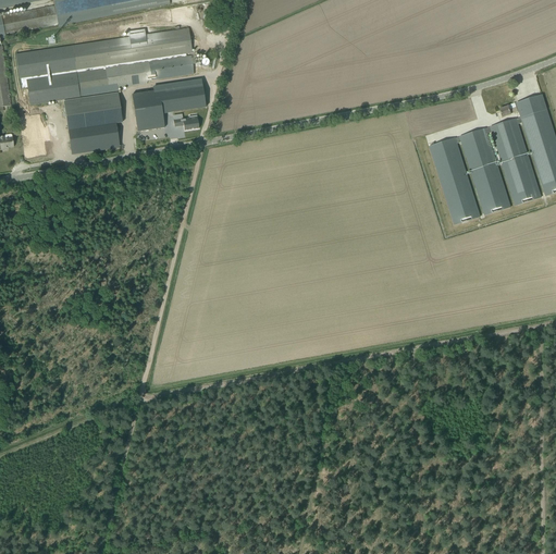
[(0,4),(23,0),(52,0),(53,3),(57,22),(57,23),(169,1),(169,0),(0,0),(0,4)]
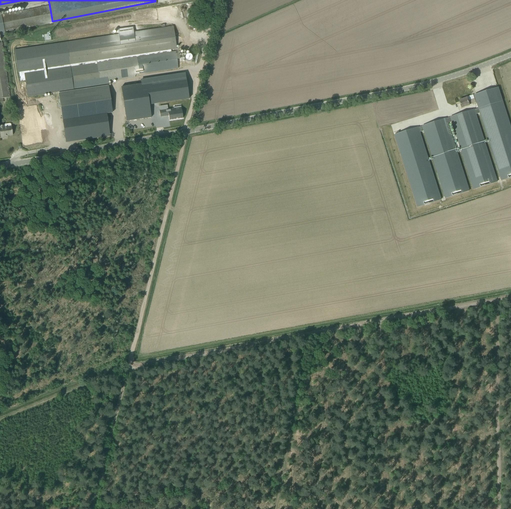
[(49,3),(0,13),(0,30),(52,20),(49,3)]
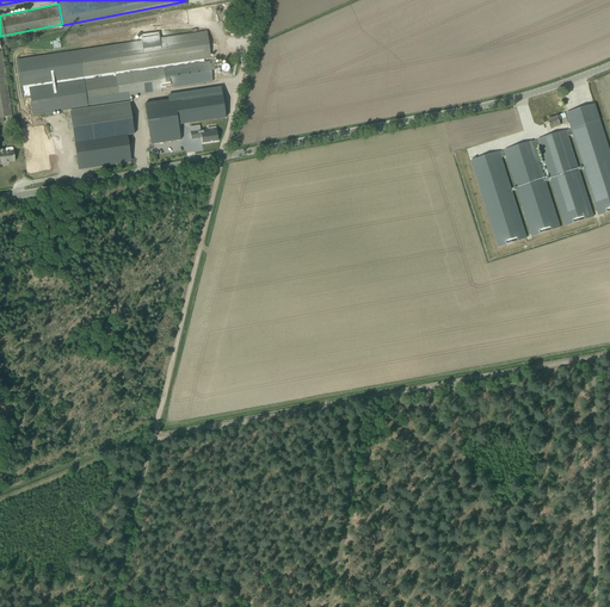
[(78,48),(16,56),(20,84),(22,82),(23,90),(23,94),(29,93),(31,112),(86,104),(86,105),(90,104),(129,98),(128,94),(160,90),(160,86),(165,85),(211,79),(210,66),(214,66),(214,63),(213,60),(209,60),(208,57),(203,59),(203,55),(209,55),(205,29),(199,29),(198,28),(158,33),(158,29),(139,31),(140,32),(139,33),(139,36),(140,36),(140,37),(115,41),(116,42),(78,48)]
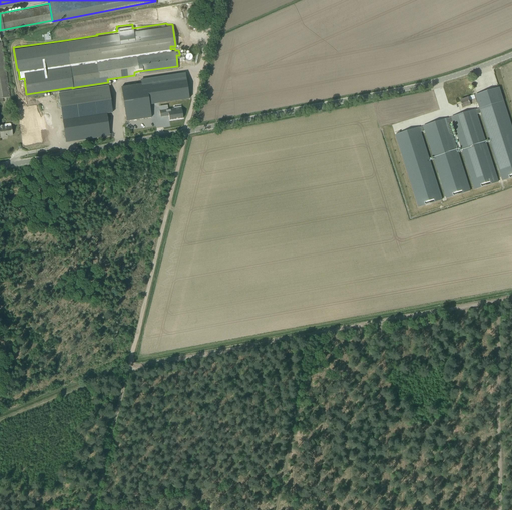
[(0,99),(2,99),(2,96),(9,95),(1,41),(0,40),(0,99)]
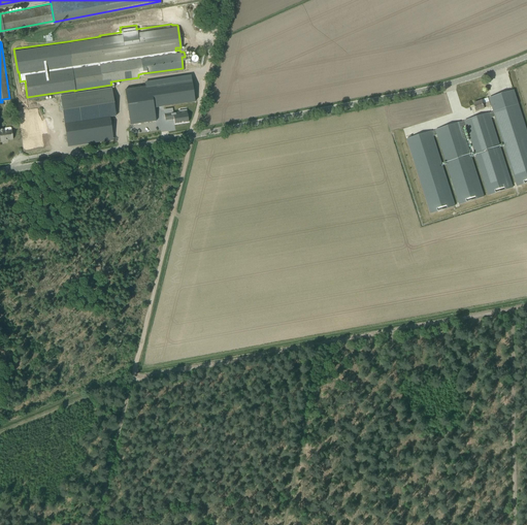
[(191,77),(124,87),(128,116),(129,122),(155,119),(153,105),(194,99),(191,77)]
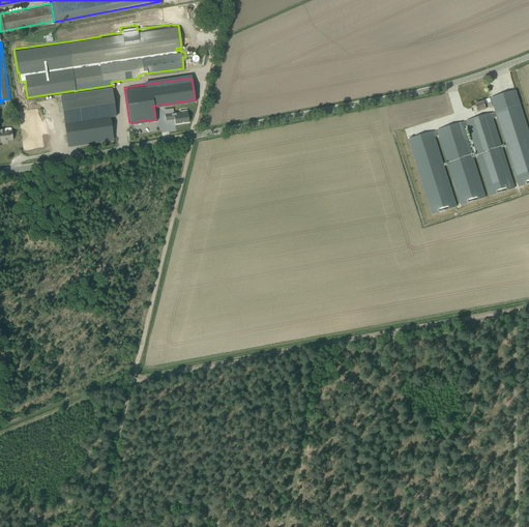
[(111,87),(59,95),(63,121),(66,140),(112,134),(109,114),(115,113),(114,104),(116,103),(115,97),(113,97),(111,87)]
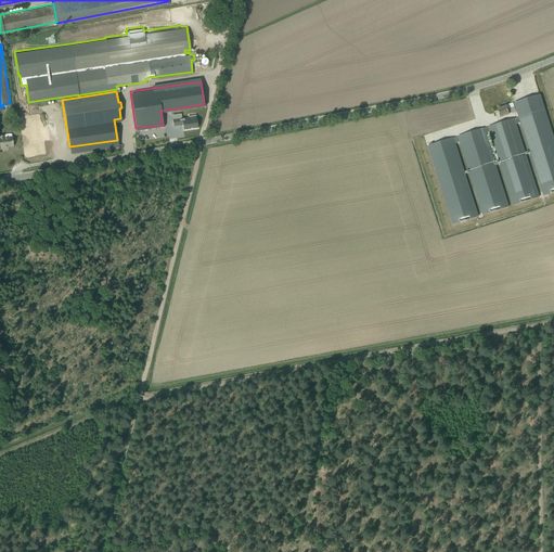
[(538,194),(514,122),(519,119),(542,193),(553,189),(553,139),(539,92),(513,100),(518,114),(513,116),(487,124),(482,126),(482,125),(456,133),(452,136),(452,135),(426,143),(451,221),(477,214),(454,140),(459,139),(481,212),(507,204),(485,130),(489,129),(512,203),(538,194)]
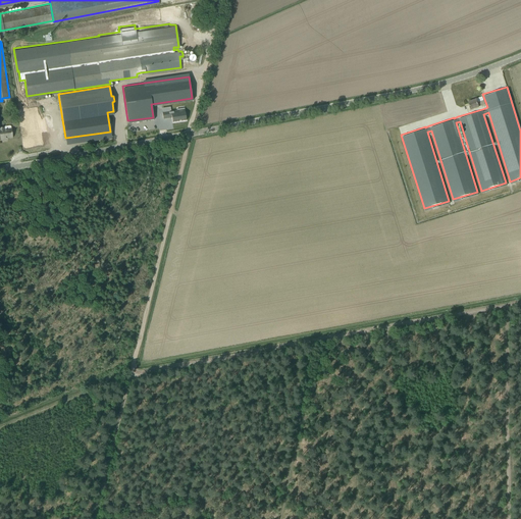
[(470,107),(484,102),(482,98),(476,100),(475,97),(467,100),(470,107)]
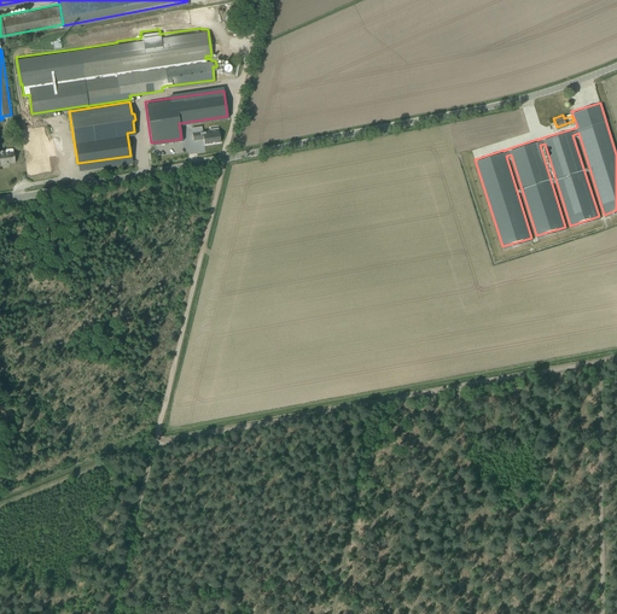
[(208,128),(191,130),(192,138),(202,136),(203,141),(210,140),(213,139),(213,140),(219,139),(217,130),(217,124),(216,124),(216,126),(208,127),(208,128)]
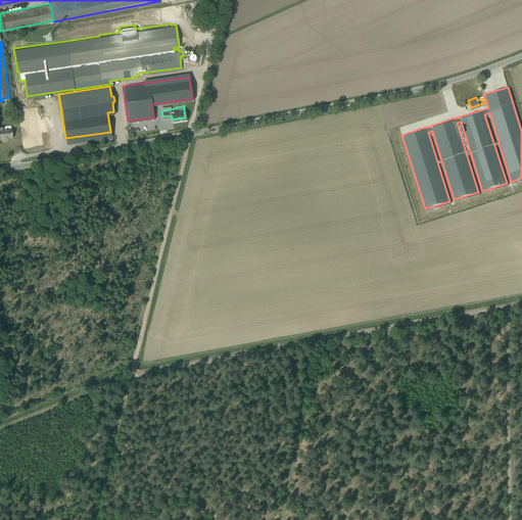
[(11,135),(10,127),(10,124),(9,123),(4,124),(3,125),(0,125),(0,138),(3,138),(3,137),(11,135)]
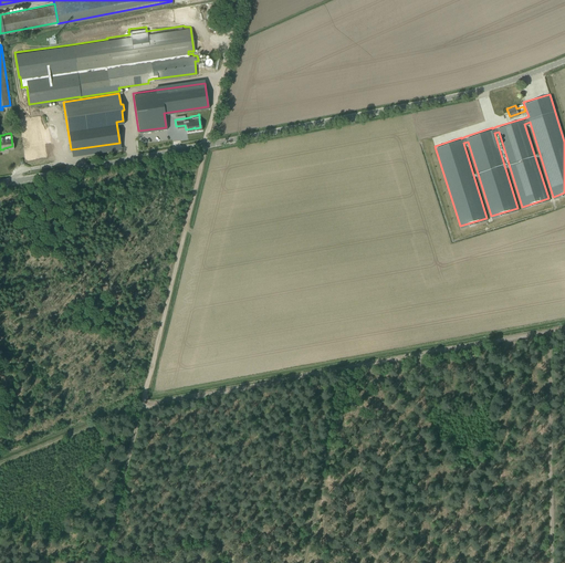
All buildings are outlined.
